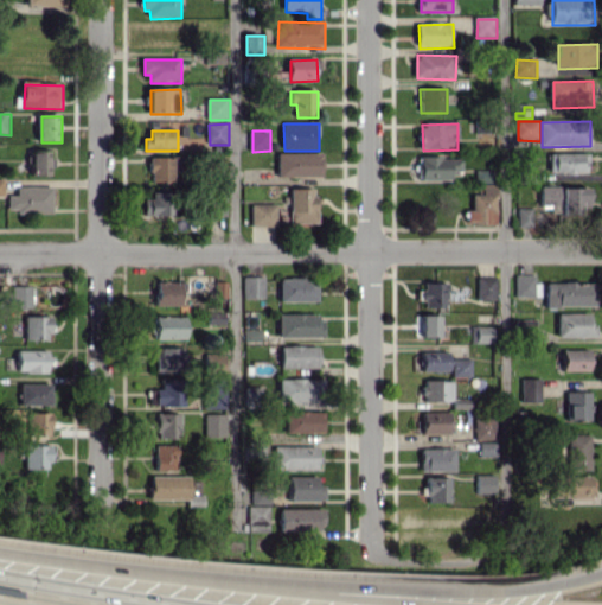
[(34,153),(36,178),(56,177),(55,152),(34,153)]
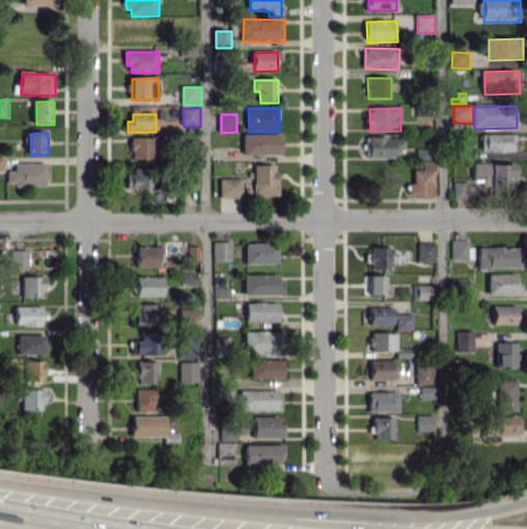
[(283,135),(245,135),(245,157),(284,156),(283,135)]
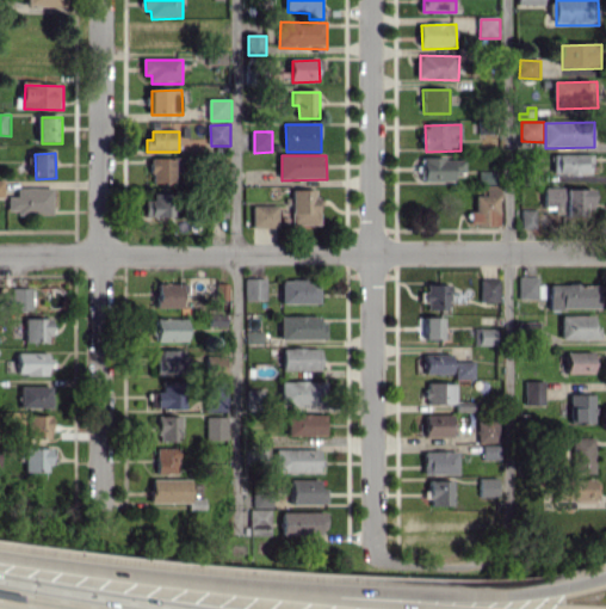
[(593,155),(556,157),(556,177),(594,176),(593,155)]
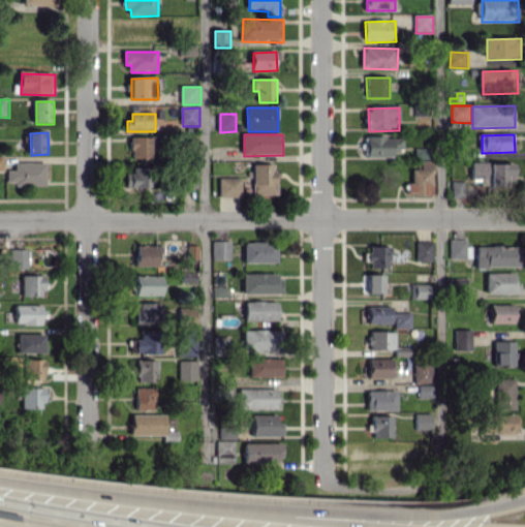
[(153,138),(133,138),(133,159),(152,160),(153,138)]
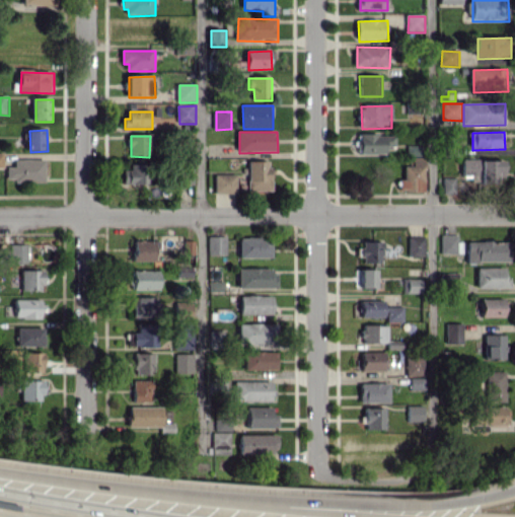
[(361,137),(361,156),(386,155),(386,148),(396,148),(396,136),(361,137)]
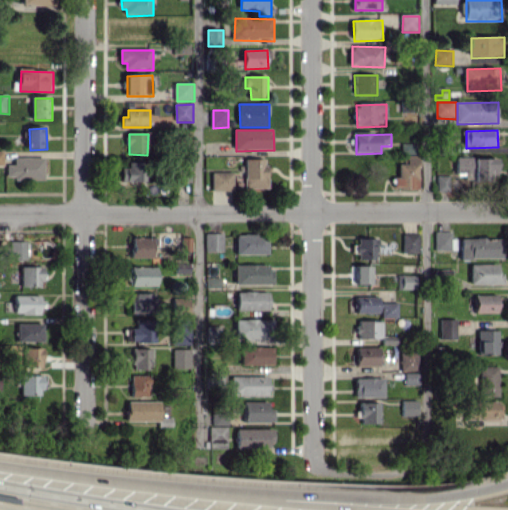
[(401,165),(401,179),(395,179),(396,191),(421,190),(420,156),(409,156),(409,165),(401,165)]
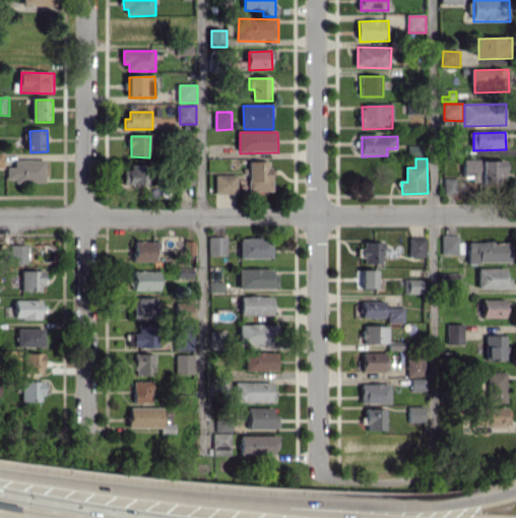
[(48,162),(17,160),(17,169),(10,169),(9,183),(48,183),(48,162)]
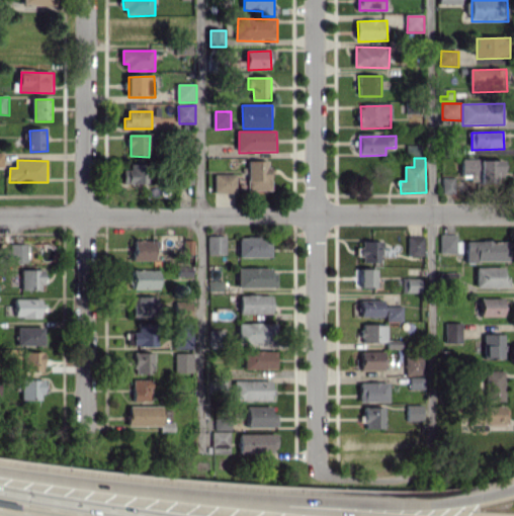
[(504,161),(467,161),(466,184),(498,185),(498,178),(504,178),(504,161)]
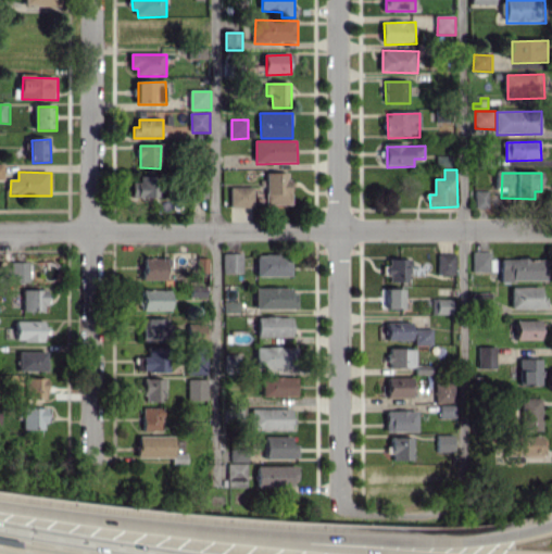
[(292,174),(268,174),(268,205),(292,206),(292,174)]
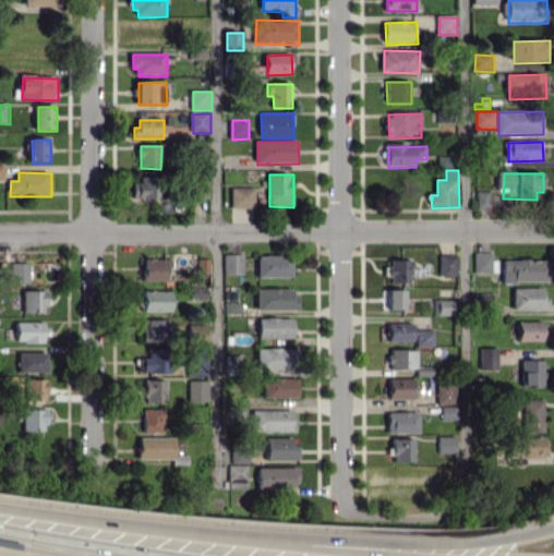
[(135,200),(163,200),(163,178),(142,178),(142,184),(135,184),(135,200)]
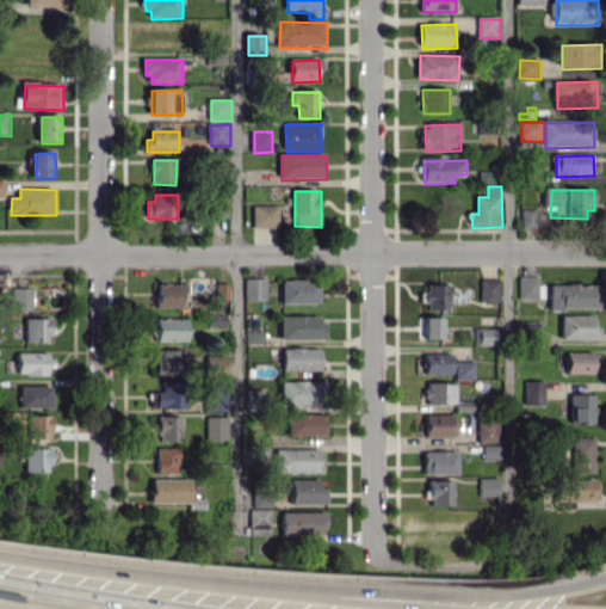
[(280,208),(255,207),(255,229),(280,229),(280,208)]
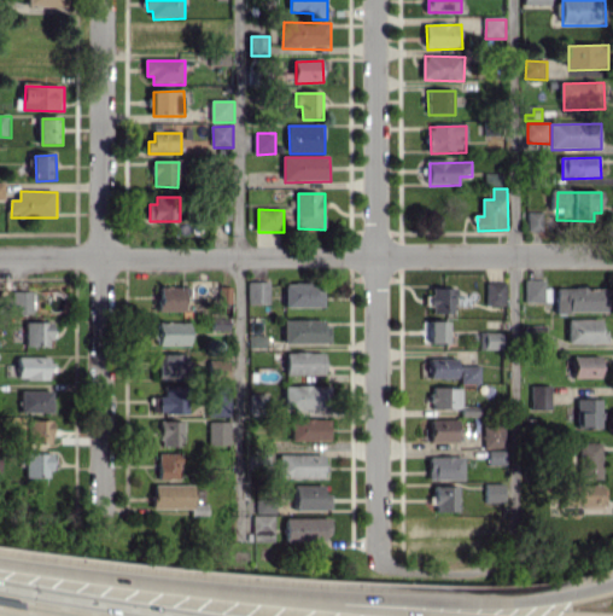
[(552,232),(550,214),(530,214),(530,233),(552,232)]
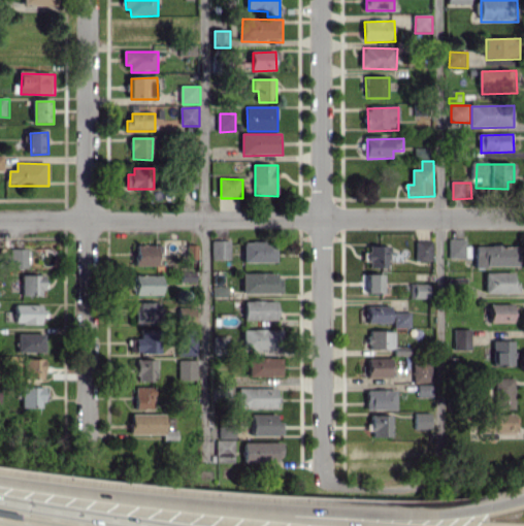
[(450,240),(450,260),(472,259),(472,248),(467,248),(467,240),(450,240)]
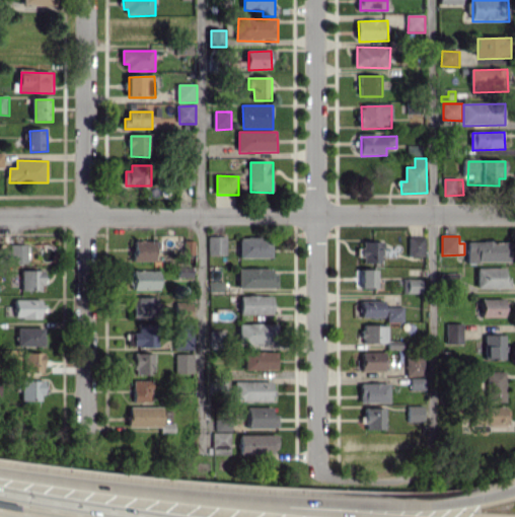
[(211,256),(228,256),(228,237),(210,238),(211,256)]
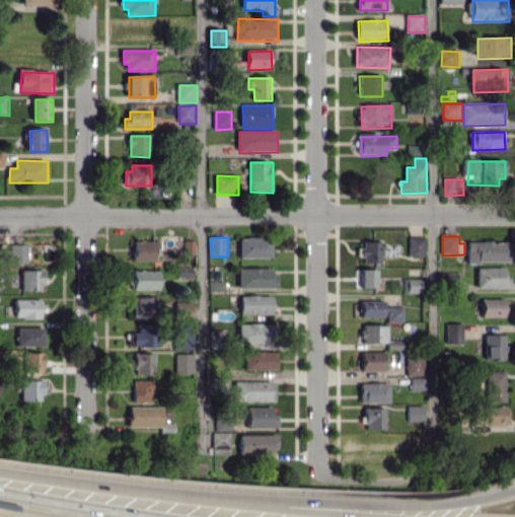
[(274,260),(274,238),(241,239),(241,260),(274,260)]
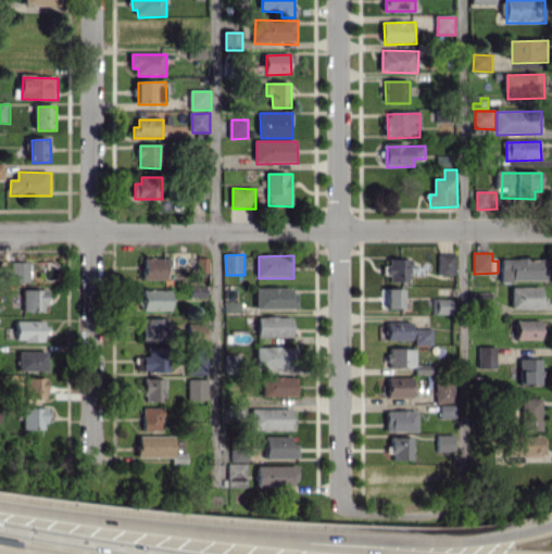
[(456,276),(458,255),(440,255),(440,276),(456,276)]
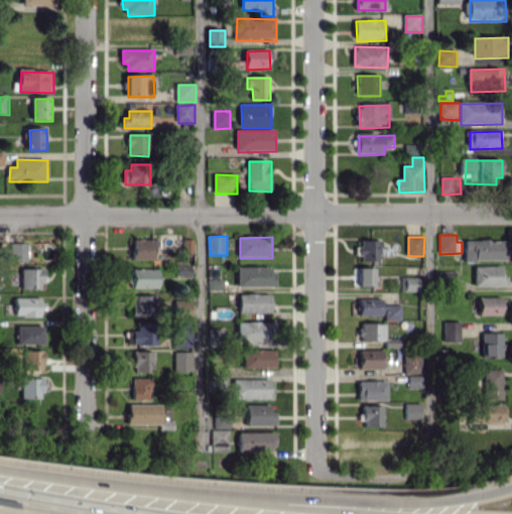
[(155,261),(156,249),(160,249),(160,241),(135,240),(135,261),(155,261)]
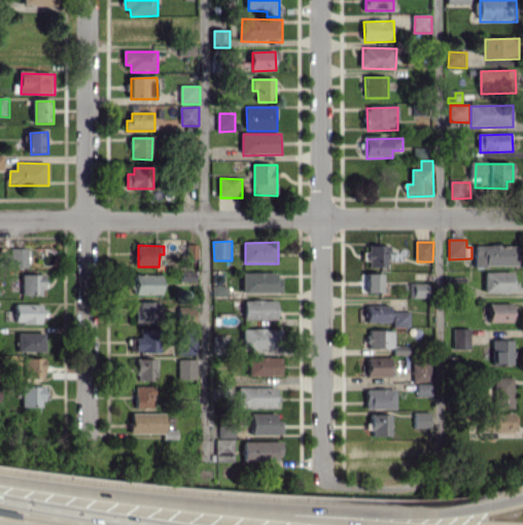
[(389,269),(389,246),(368,246),(368,269),(389,269)]
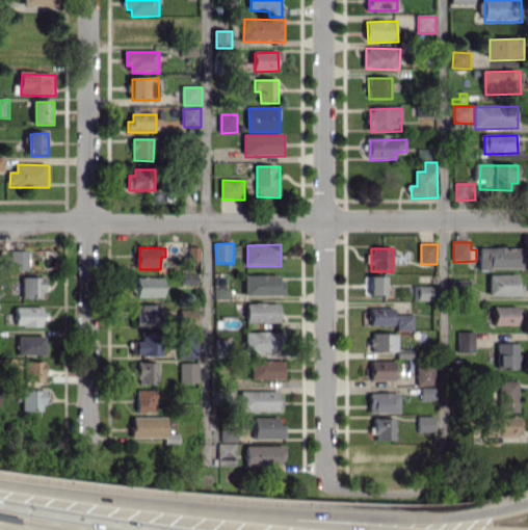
[(524,248),(479,249),(480,270),(524,269),(524,248)]
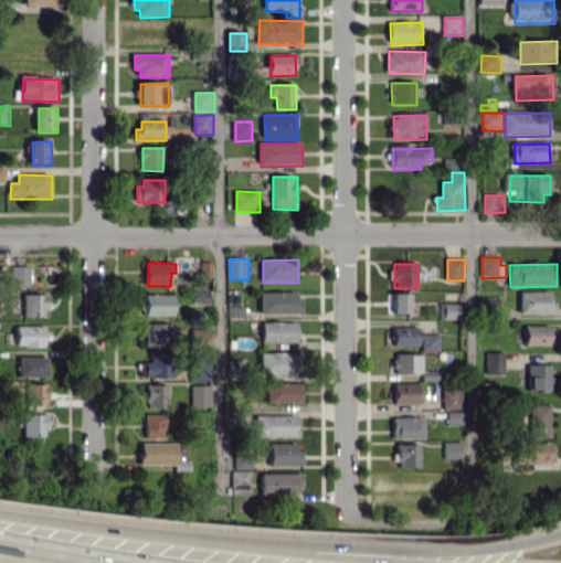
[(33,267),(13,268),(13,288),(34,288),(33,267)]
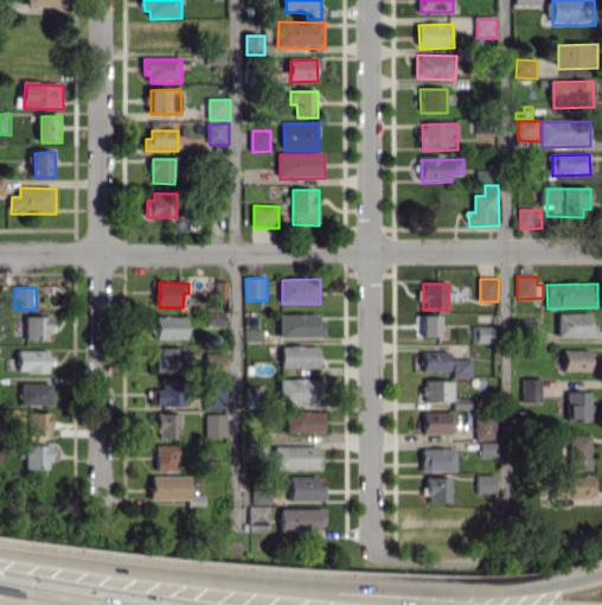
[(591,316),(559,314),(558,339),(597,339),(597,326),(591,326),(591,316)]
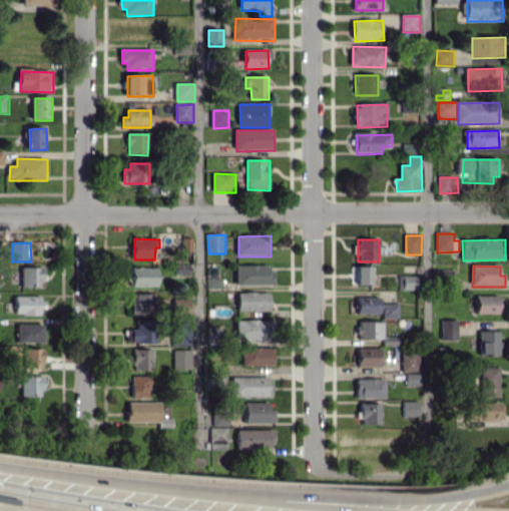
[(273,267),(237,268),(237,287),(274,287),(273,267)]
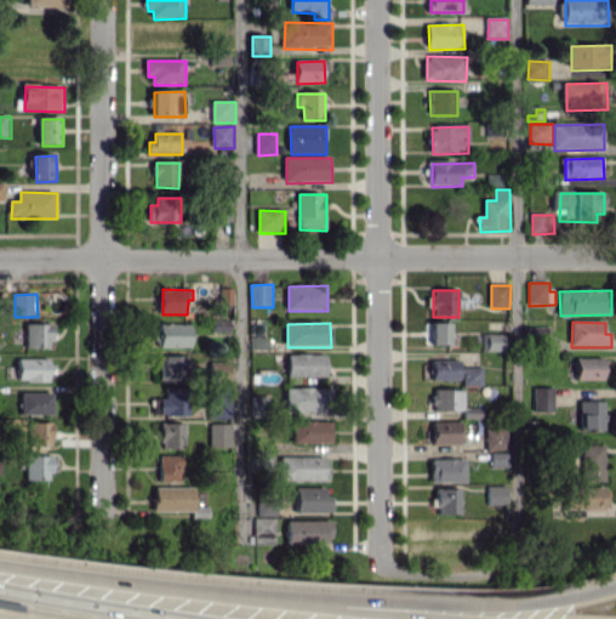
[(427,324),(427,347),(451,347),(451,325),(427,324)]
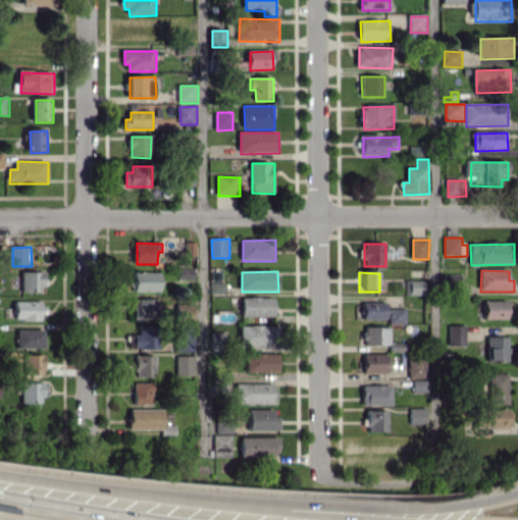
[(26,294),(47,294),(47,273),(26,273),(26,294)]
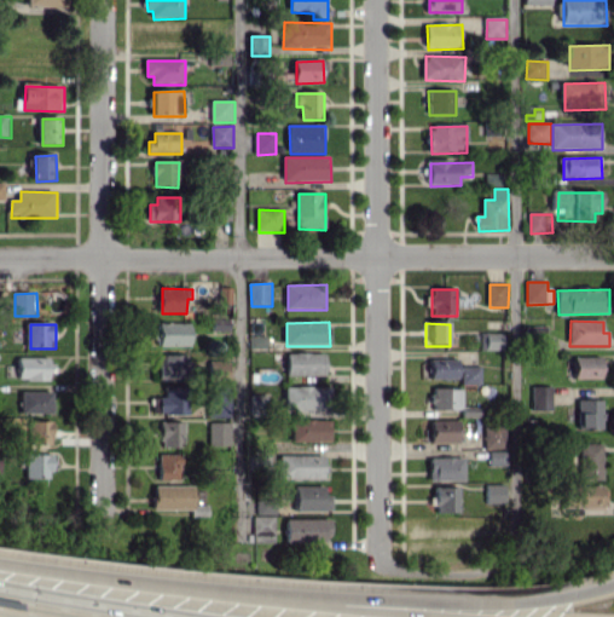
[(192,324),(161,326),(161,347),(192,347),(192,324)]
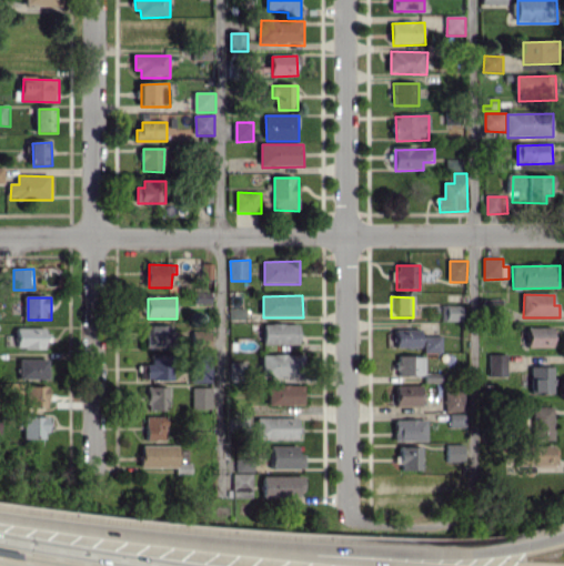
[(443,322),(464,323),(465,307),(444,306),(443,322)]
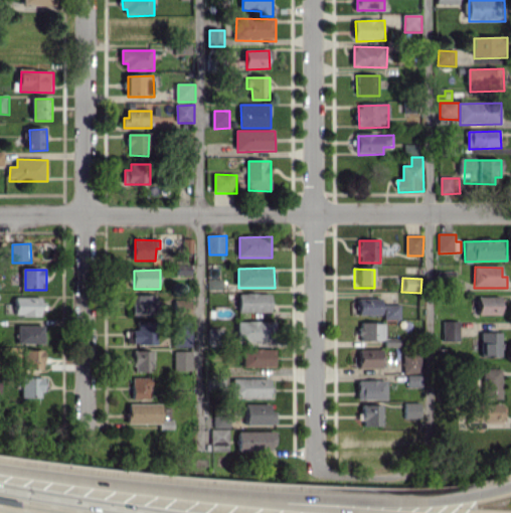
[(272,295),(240,295),(239,313),(272,314),(272,295)]
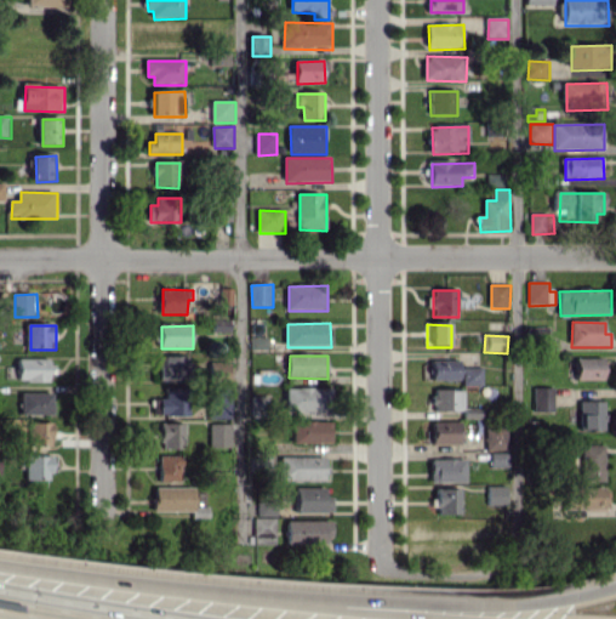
[(190,357),(161,358),(161,381),(190,381),(190,357)]
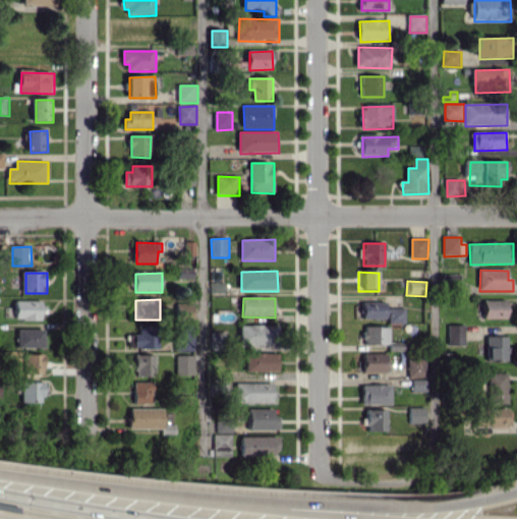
[(508,320),(508,301),(484,302),(484,320),(508,320)]
